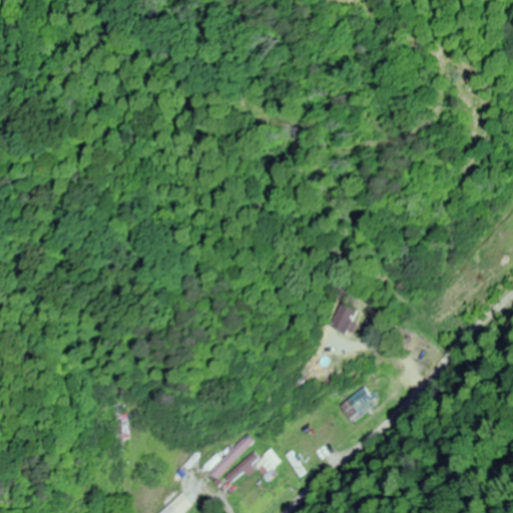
[(354,334),(362,309),(345,303),(337,328),(354,334)]
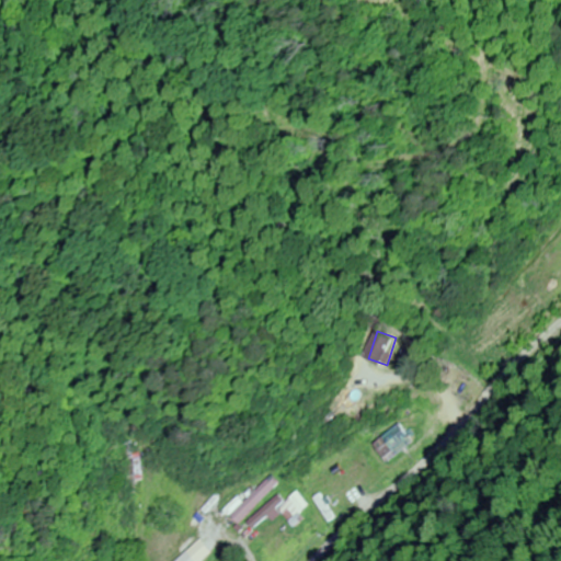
[(389,461),(416,439),(402,422),(376,445),(389,461)]
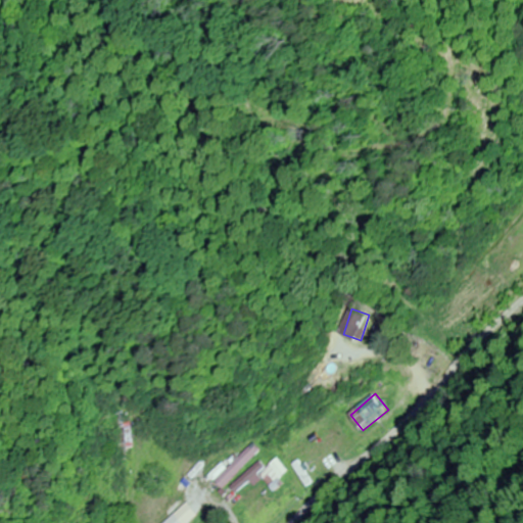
[(116,424),(122,450),(136,447),(131,421),(116,424)]
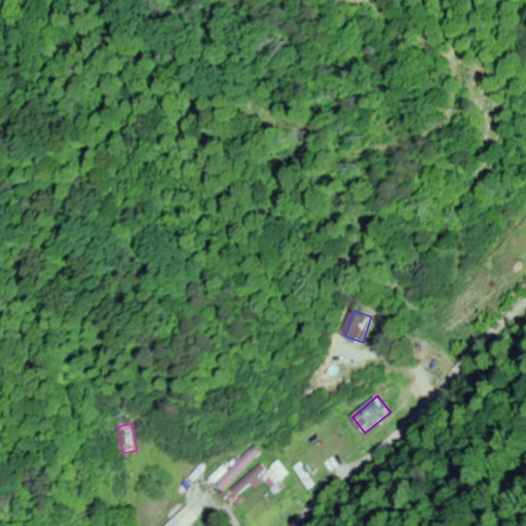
[(219,482),(227,490),(263,453),(255,445),(219,482)]
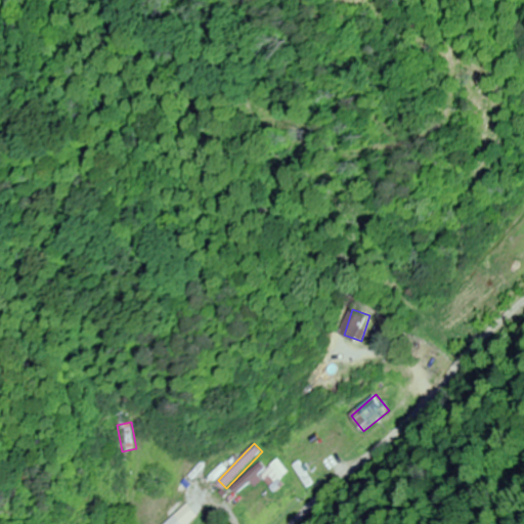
[(267,473),(262,465),(233,485),(239,493),(267,473)]
